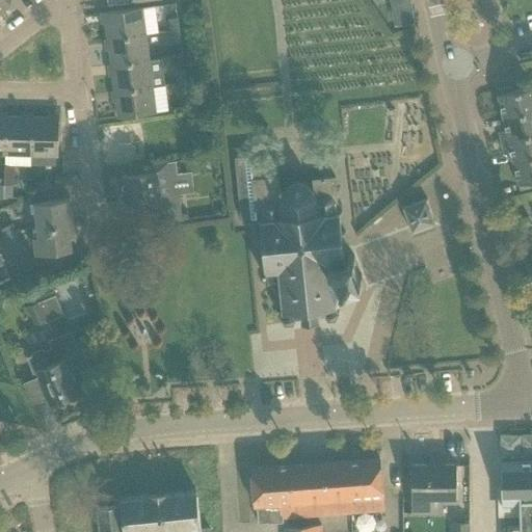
[(8,0),(0,0),(0,10),(10,2),(8,0)]
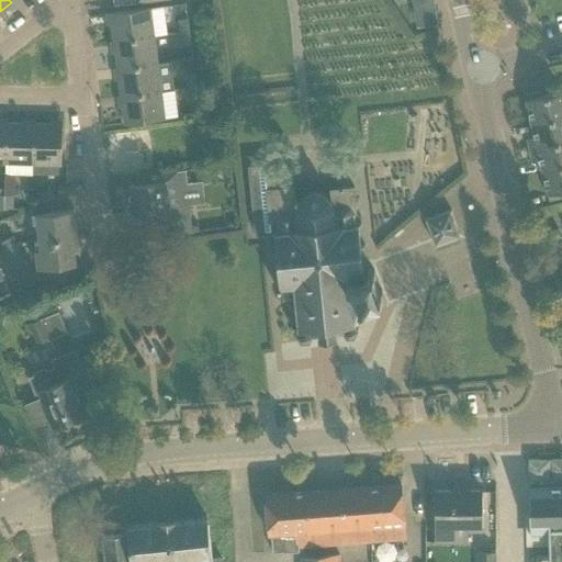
[(414,0),(419,24),(435,22),(430,0),(414,0)]
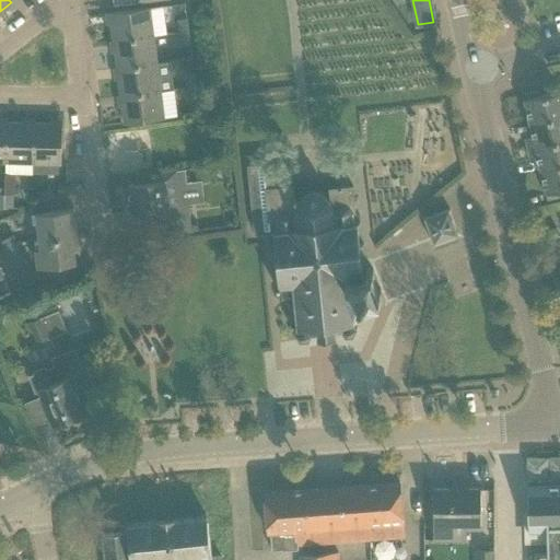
[(109,13),(114,42),(153,37),(149,8),(109,13)]
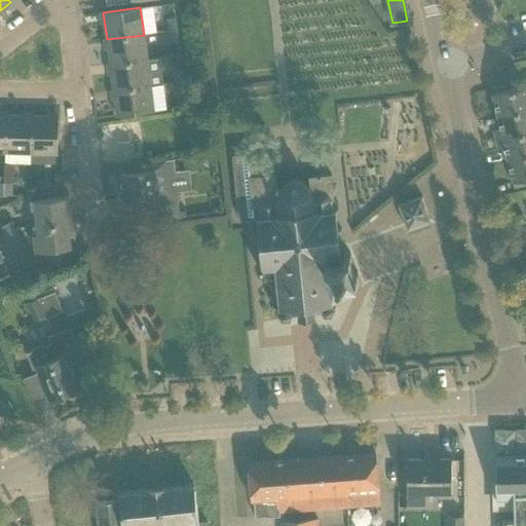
[(166,20),(167,31),(177,30),(176,19),(166,20)]
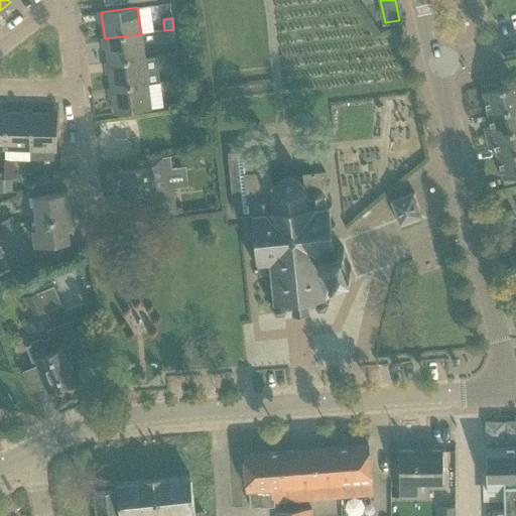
[(173,29),(164,30),(166,41),(175,40),(173,29)]
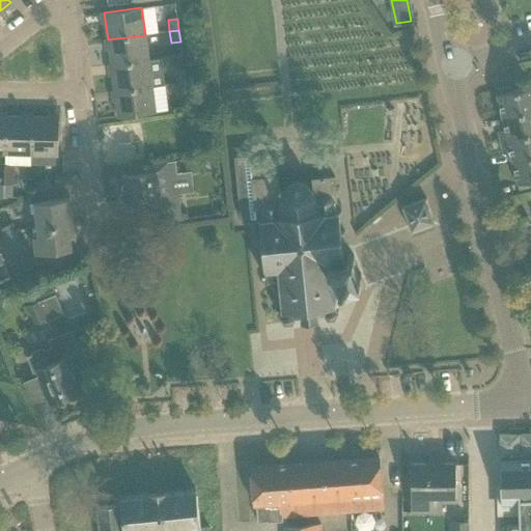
[(108,39),(111,65),(148,61),(145,35),(108,39)]
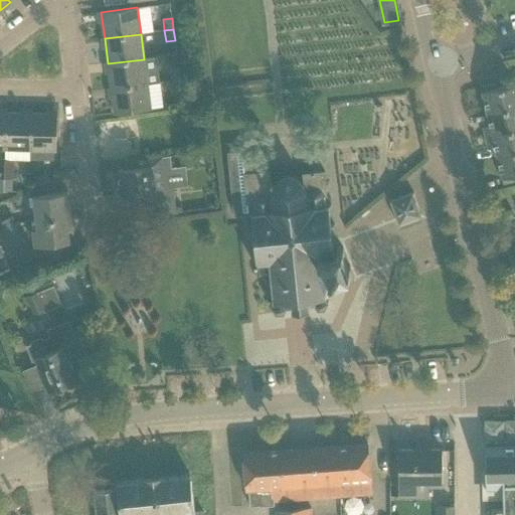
[(108,63),(111,89),(147,84),(144,59),(108,63)]
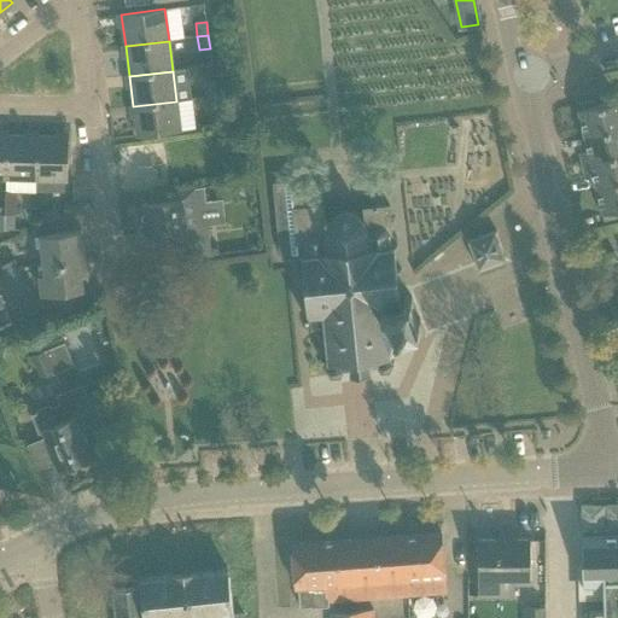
[(204,83),(205,97),(215,95),(214,82),(204,83)]
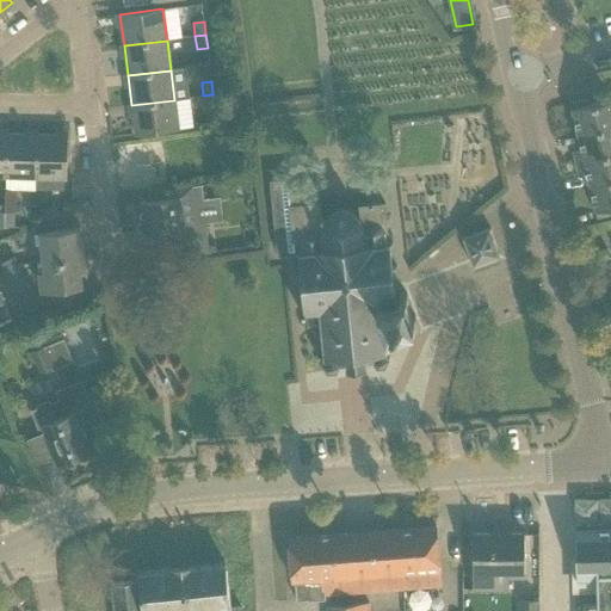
[(213,94),(203,96),(204,109),(215,107),(213,94)]
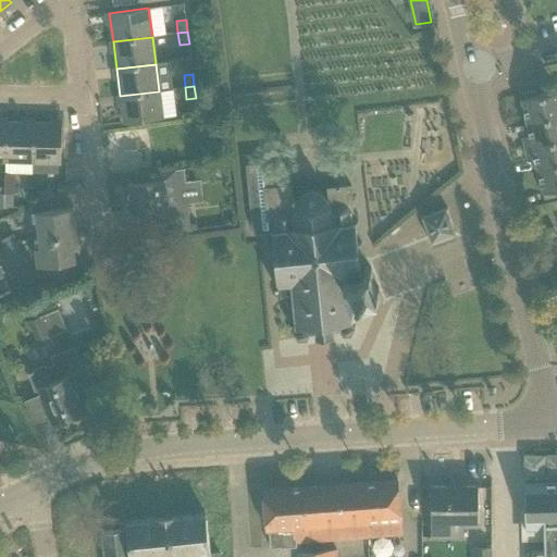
[(159,91),(120,96),(123,123),(163,119),(159,91)]
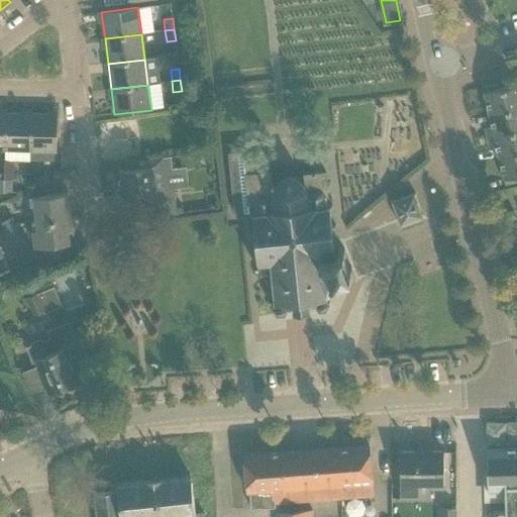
[(483,88),(489,113),(516,106),(516,86),(516,85),(498,89),(497,85),(483,88)]
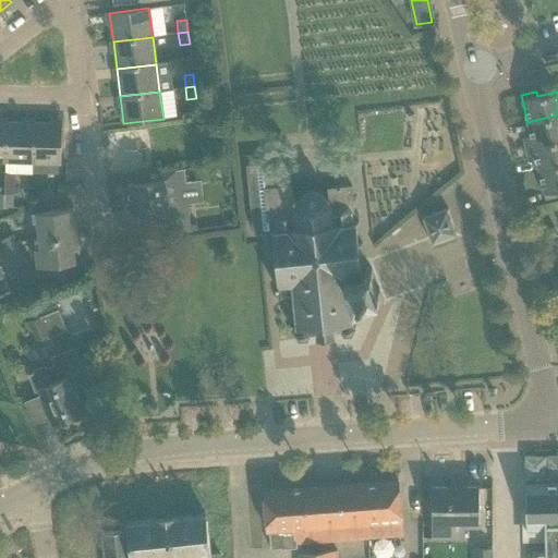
[(523,137),(526,148),(557,141),(557,114),(528,122),(531,136),(523,137)]
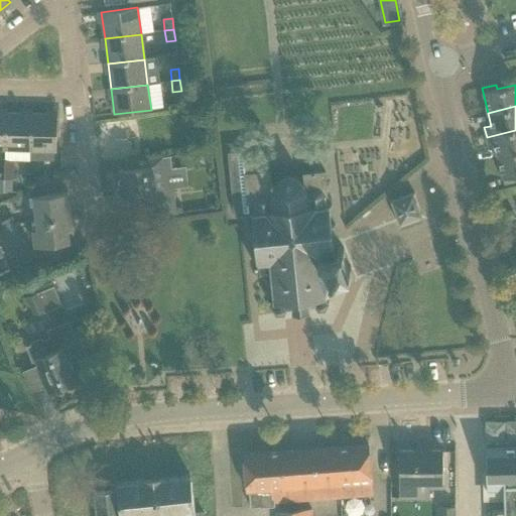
[(5,150),(30,150),(31,114),(6,113),(5,150)]
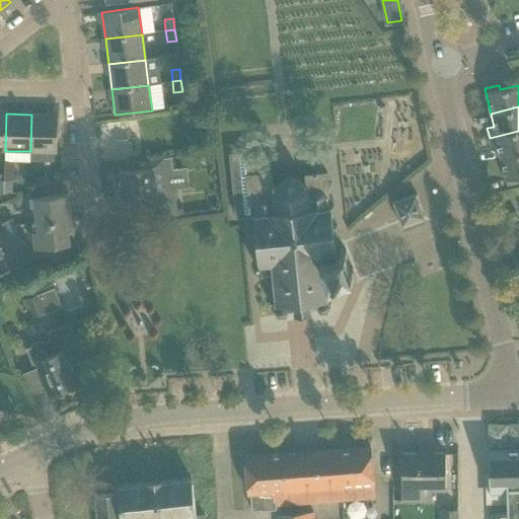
[(31,115),(30,151),(57,152),(58,115),(31,115)]
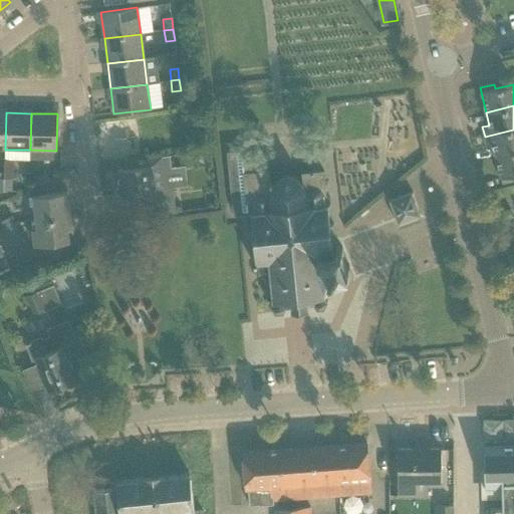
[(493,145),(496,158),(513,153),(513,130),(485,137),(487,146),(493,145)]
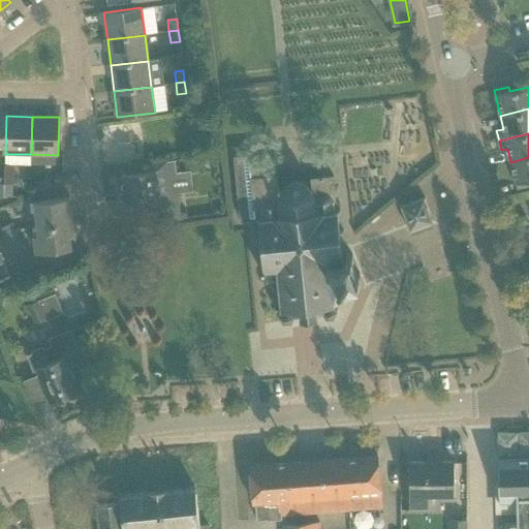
[(311,178),(312,188),(311,189),(310,187),(307,185),(305,184),(303,183),(300,182),(297,182),(296,182),(292,182),(290,182),(289,183),(286,184),(283,186),(282,188),(280,190),(280,192),(278,192),(277,176),(266,177),(263,154),(235,157),(242,220),(256,218),(256,220),(259,220),(261,239),(257,239),(258,251),(262,251),(263,265),(260,265),(261,274),(266,274),(267,283),(278,282),(278,288),(276,288),(276,290),(279,290),(280,308),(278,309),(279,311),(281,311),(278,316),(283,322),(290,322),(293,315),(299,314),(300,321),(317,319),(316,313),(321,313),(325,318),(333,317),(337,310),(333,305),(336,305),(336,303),(334,303),(332,288),(358,279),(349,256),(341,260),(340,243),(344,243),(343,230),(339,230),(337,212),(340,212),(340,210),(337,210),(337,208),(335,208),(334,201),(336,201),(333,176),(311,178)]
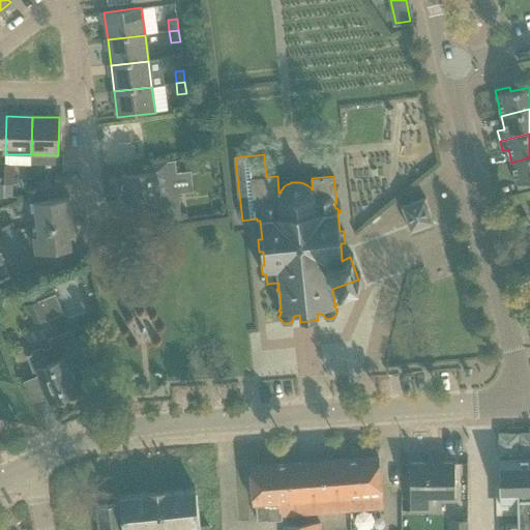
[(529,157),(511,163),(517,187),(529,184),(529,157)]
